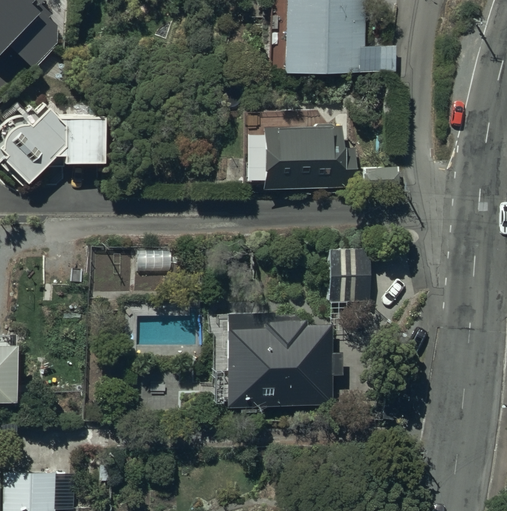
[(0,0),(0,55),(10,44),(36,67),(68,32),(50,16),(54,12),(44,4),(46,0),(0,0)]
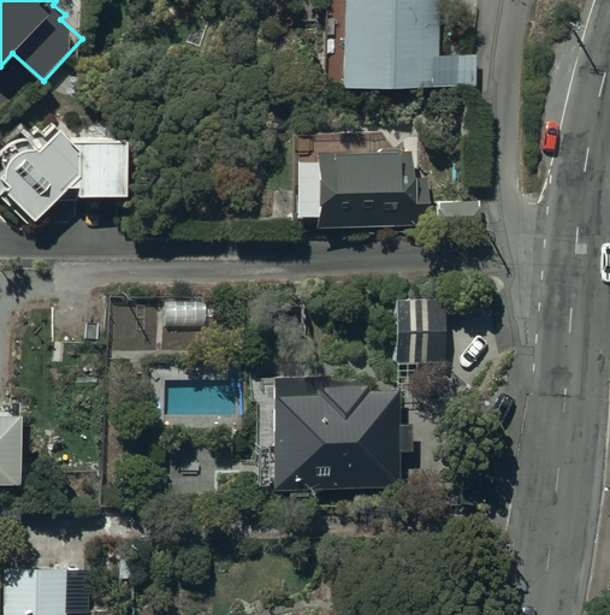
[(343,0),(344,88),(479,88),(479,57),(474,57),(474,15),(445,15),(444,0),(343,0)]
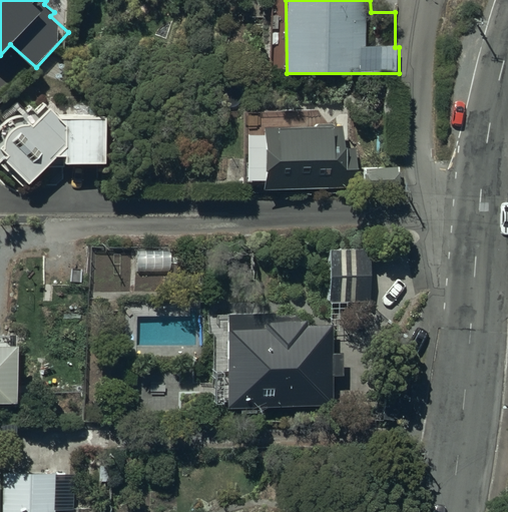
[(60,114),(47,101),(38,111),(33,106),(24,115),(23,115),(21,115),(20,115),(19,115),(18,116),(17,116),(16,116),(15,117),(13,117),(12,118),(11,118),(10,119),(9,119),(8,120),(7,120),(6,121),(6,122),(5,123),(4,124),(3,125),(2,126),(2,127),(1,127),(1,128),(0,129),(0,161),(27,187),(56,157),(66,157),(66,165),(106,165),(107,114),(60,114)]
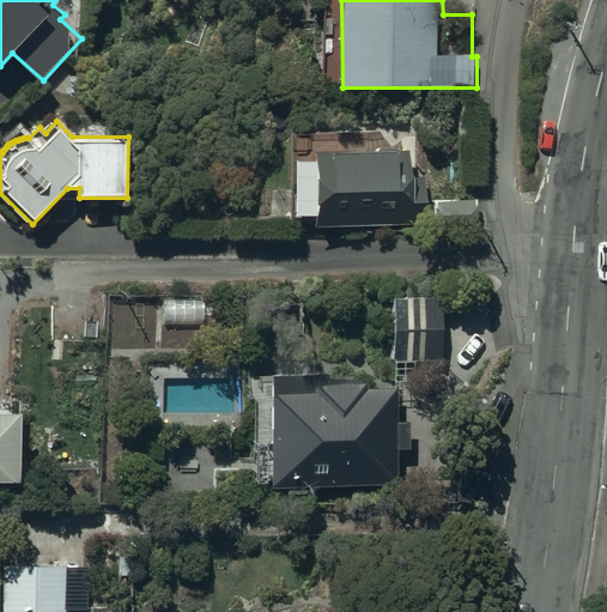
[(395,132),(295,133),(295,223),(317,222),(317,229),(431,223),(429,177),(413,177),(412,152),(405,152),(399,147),(395,147),(395,132)]
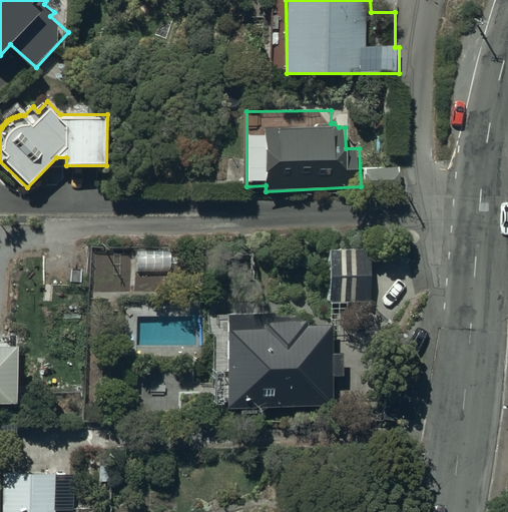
[(176,248),(141,248),(141,272),(176,272),(176,248)]
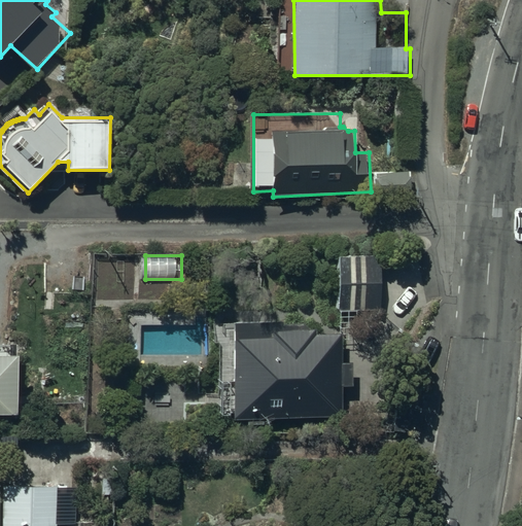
[(382,257),(343,258),(344,312),(383,311),(382,257)]
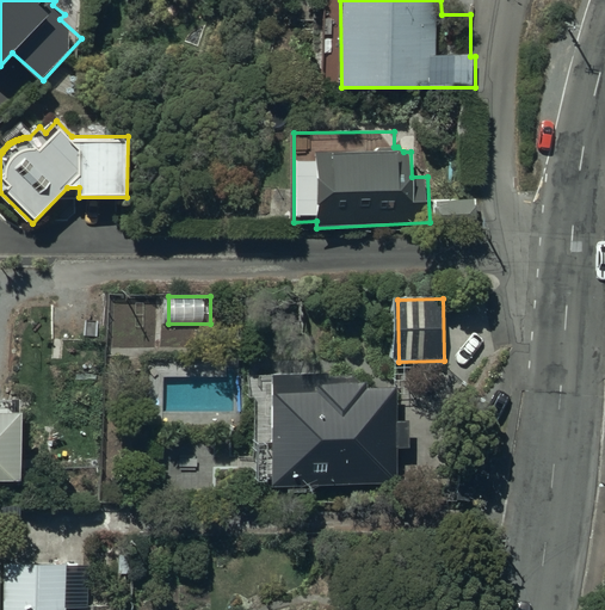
[(399,373),(252,375),(253,411),(257,411),(258,490),(288,488),(288,494),(312,494),(312,486),(399,485),(399,448),(413,448),(413,420),(399,421),(399,373)]
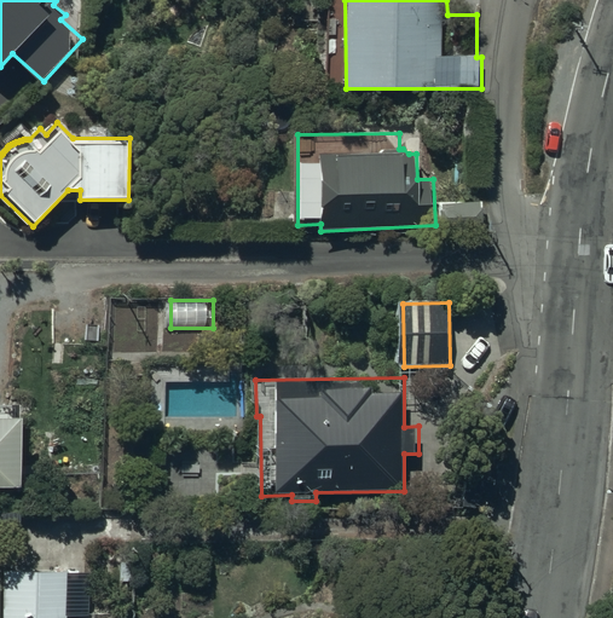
[(22,405),(0,404),(0,487),(22,489),(22,479),(39,480),(39,465),(21,465),(22,405)]
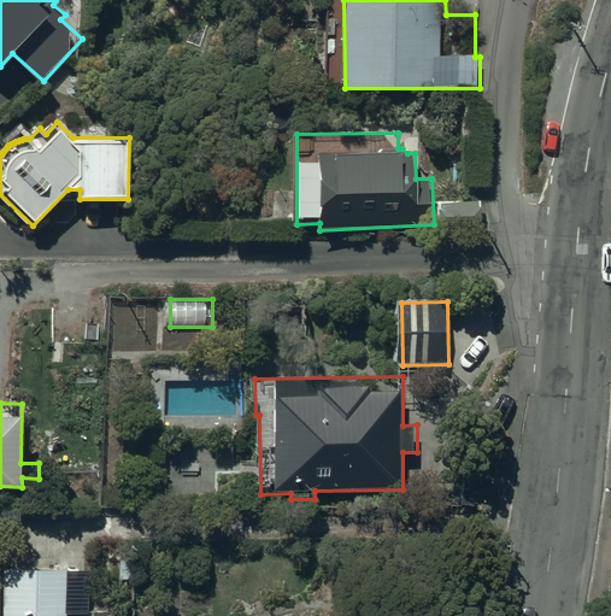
[(71,615),(72,569),(7,569),(6,615),(71,615)]
